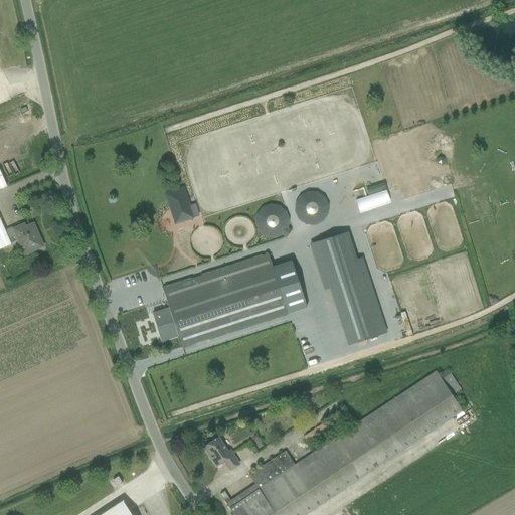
[(176,223),(192,217),(183,189),(166,195),(176,223)]
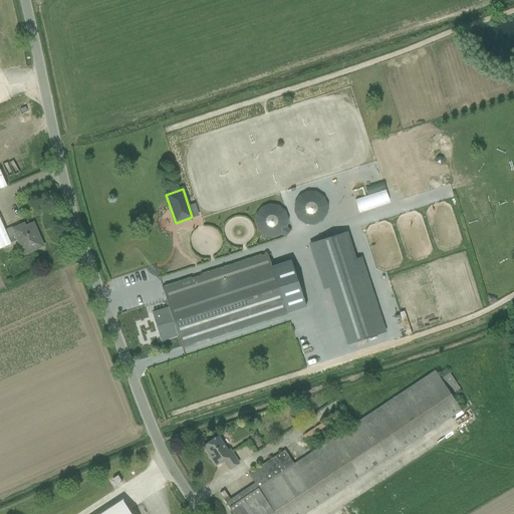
[(298,192),(296,222),(326,224),(328,193),(298,192)]
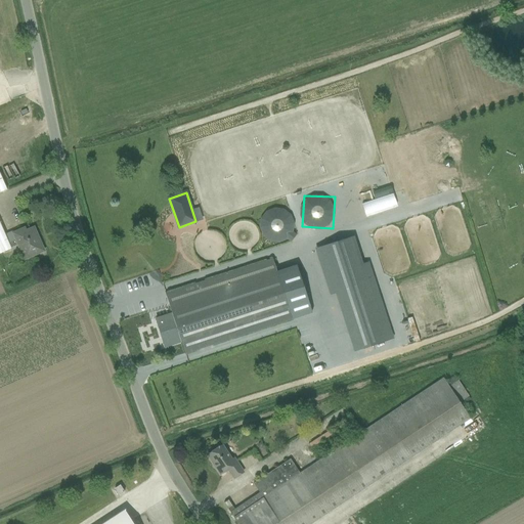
[(287,205),(258,215),(269,245),(297,234),(287,205)]
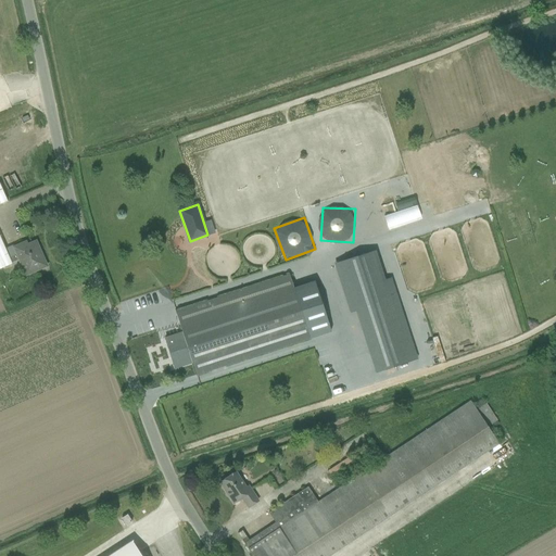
[(9,256),(0,236),(0,268),(12,264),(12,263),(9,256)]
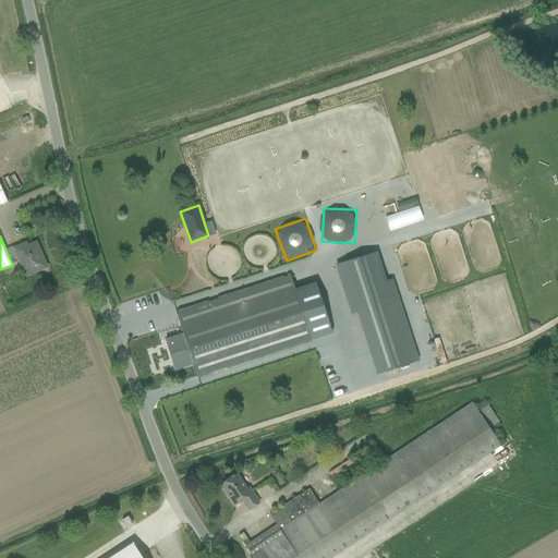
[(36,243),(28,246),(24,249),(22,244),(14,247),(16,254),(9,257),(12,264),(17,261),(25,276),(36,271),(46,267),(36,243)]
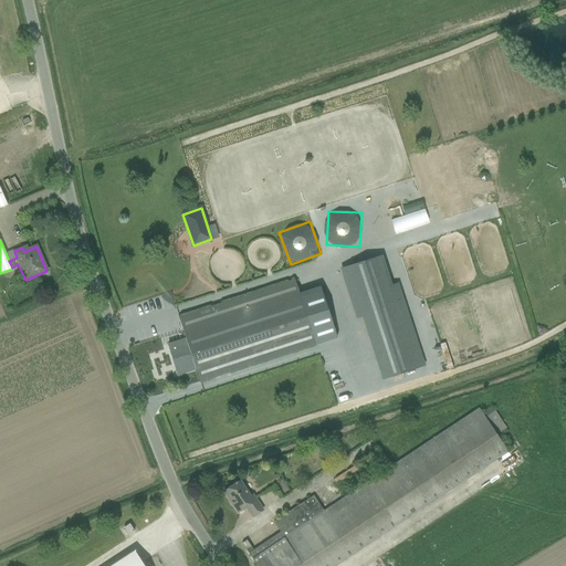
[(346,268),(362,317),(398,305),(383,255),(346,268)]
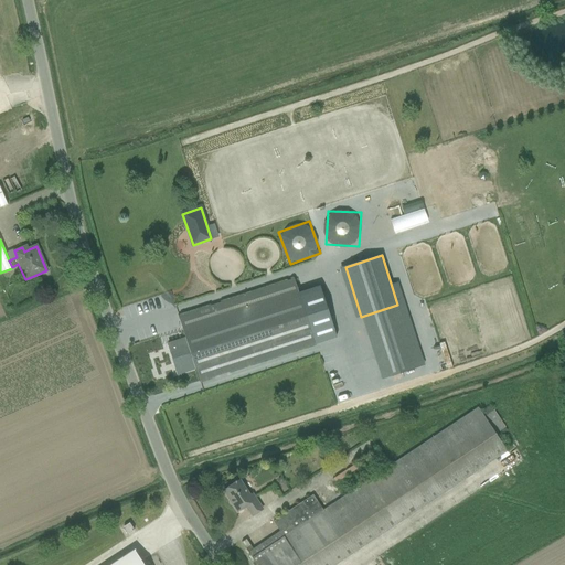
[(195,369),(200,382),(316,344),(294,279),(178,317),(185,338),(168,344),(171,355),(172,355),(173,362),(178,374),(195,369)]
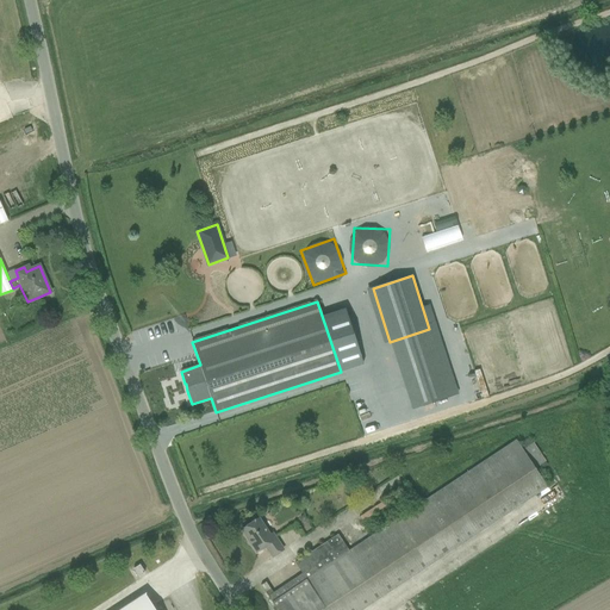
[(361,609),(410,577),(548,486),(537,471),(547,466),(529,437),(520,443),(517,440),(349,551),(337,534),(294,562),(302,573),(273,593),(266,582),(261,585),(277,609),(361,609)]
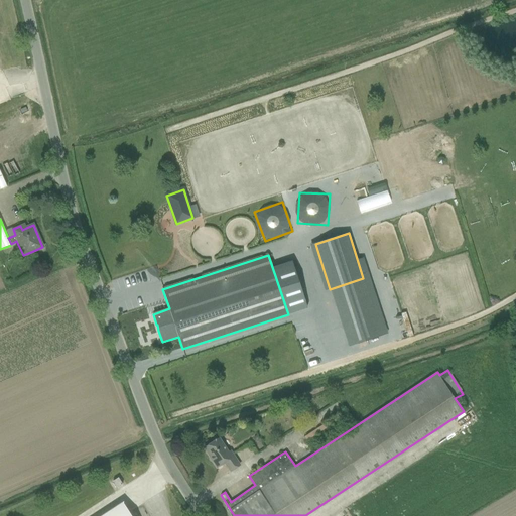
[(306,441),(327,428),(325,424),(303,437),(306,441)]
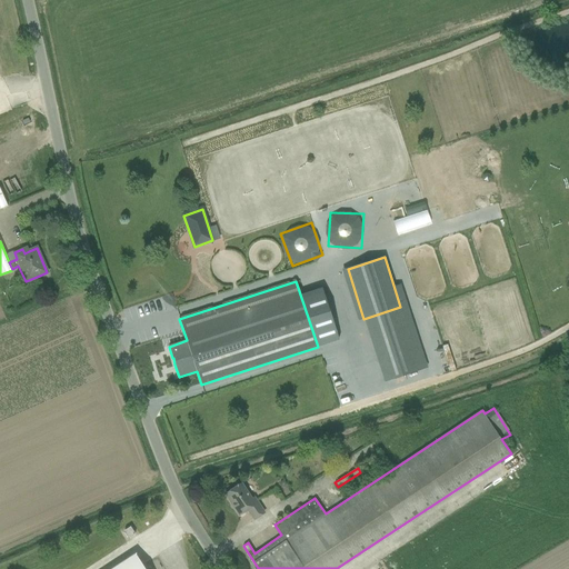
[(239,515),(248,510),(255,520),(265,512),(255,498),(251,499),(241,483),(226,493),(231,503),(236,510),(236,509),(239,515)]
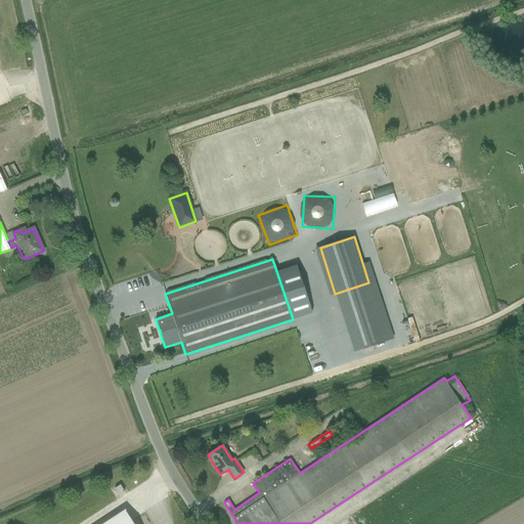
[(115,488),(119,495),(124,492),(120,485),(115,488)]
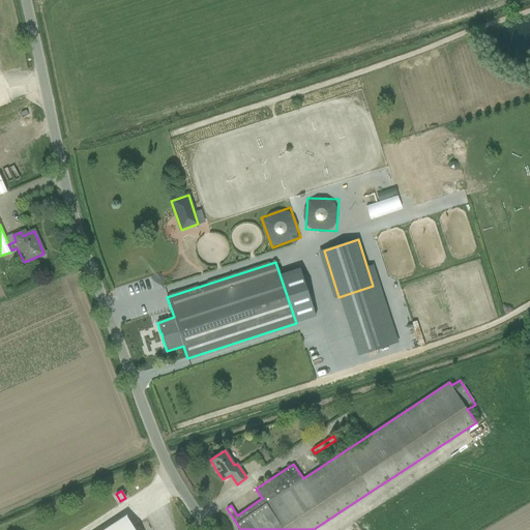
[(135,529),(125,516),(117,522),(104,529),(135,529)]
